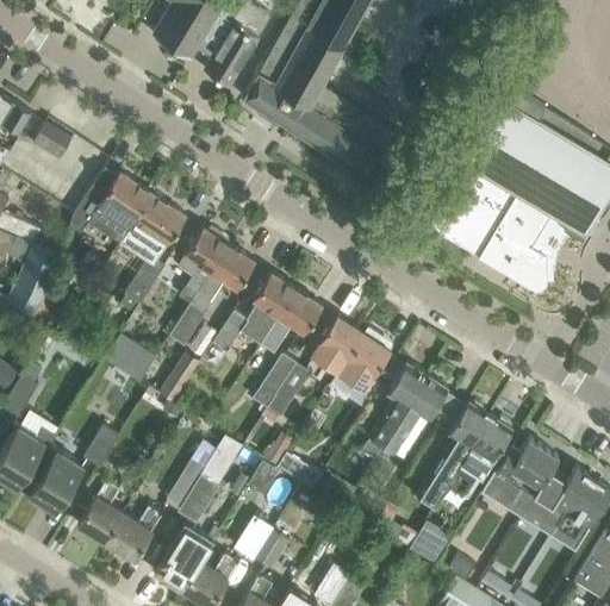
[(191,57),(200,41),(225,0),(170,0),(173,1),(153,35),(191,57)]
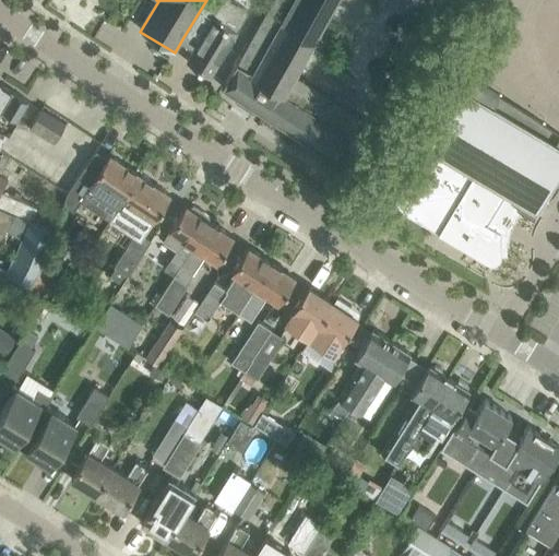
[(187,64),(210,79),(250,14),(226,0),(206,0),(183,37),(198,46),(187,64)]
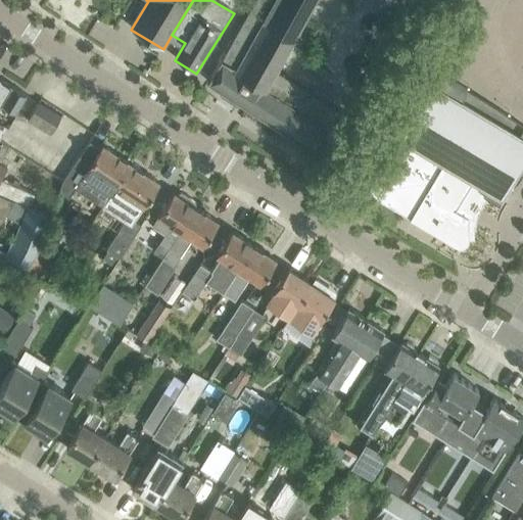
[(238,103),(239,104),(315,152),(329,130),(266,89),(315,0),(256,0),(223,61),(222,61),(207,84),(222,93),(223,94),(238,103)]
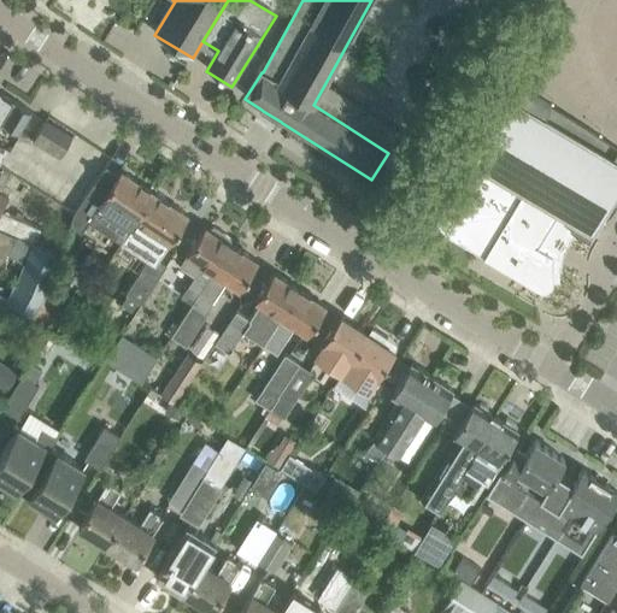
[(616,192),(616,152),(515,88),(471,161),(482,169),(454,216),(446,212),(435,229),(433,228),(432,229),(538,292),(540,292),(541,293),(542,293),(545,293),(546,292),(547,292),(548,290),(550,290),(551,289),(552,288),(552,287),(552,284),(553,283),(553,260),(553,259),(552,258),(551,257),(550,257),(554,248),(558,251),(571,230),(588,241),(616,192)]
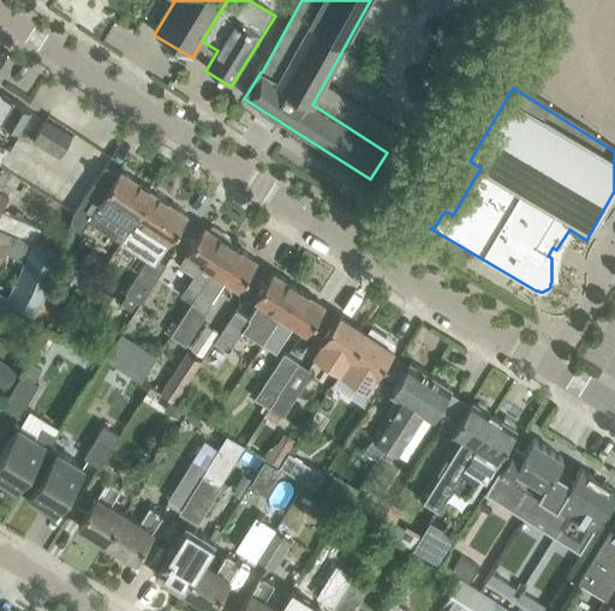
[(0,169),(1,171),(30,114),(15,103),(0,94),(0,169)]
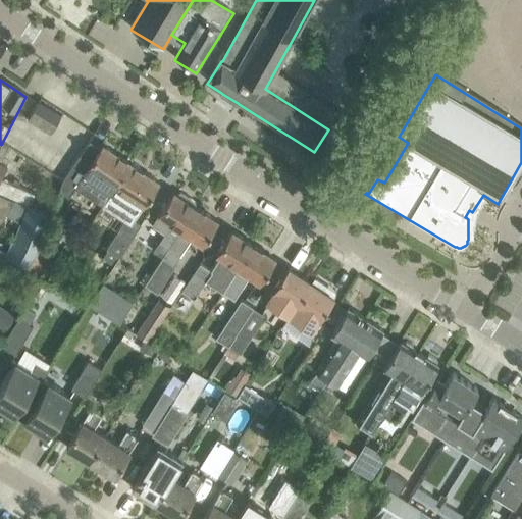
[(38,104),(28,121),(50,136),(61,118),(38,104)]
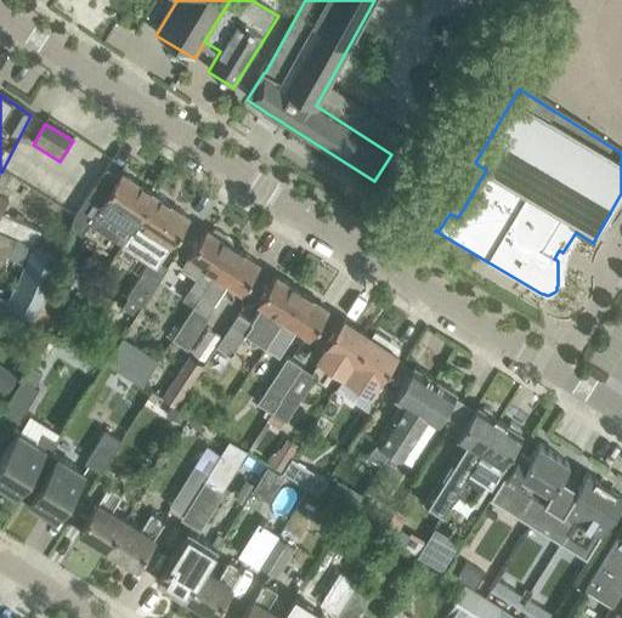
[(156,198),(122,175),(107,197),(94,188),(68,227),(80,237),(89,225),(123,248),(156,198)]
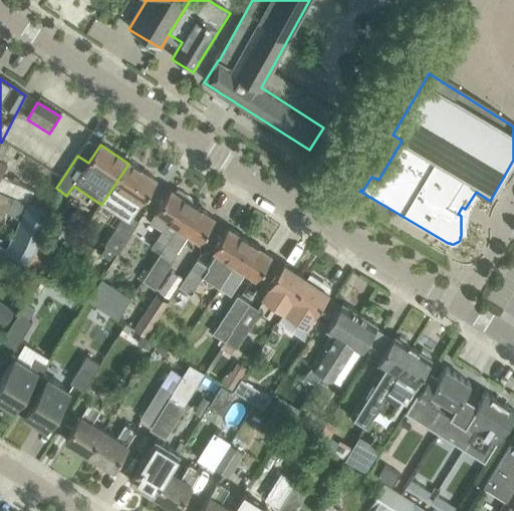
[(132,220),(157,182),(129,164),(101,205),(122,219),(130,224),(132,220)]
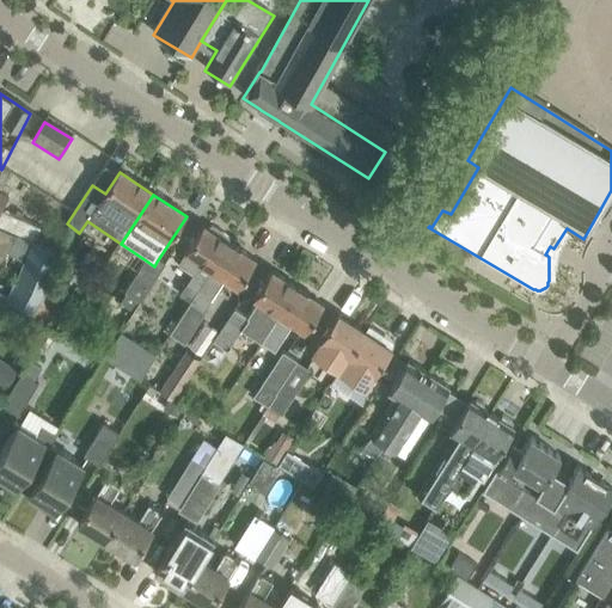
[(0,217),(0,231),(35,247),(43,228),(4,210),(0,217)]
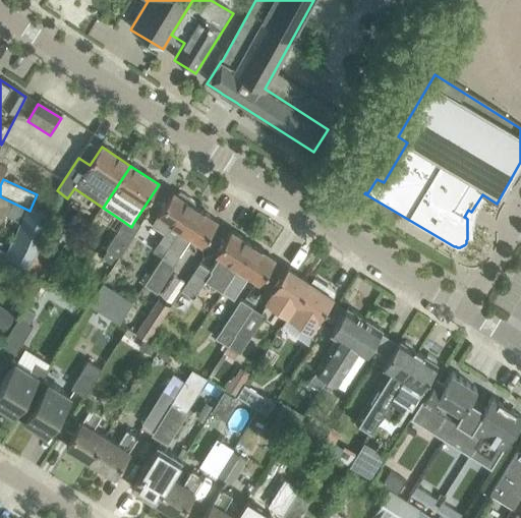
[(196,210),(194,208),(194,204),(180,194),(176,196),(173,194),(152,227),(165,236),(154,253),(163,259),(168,250),(196,210)]
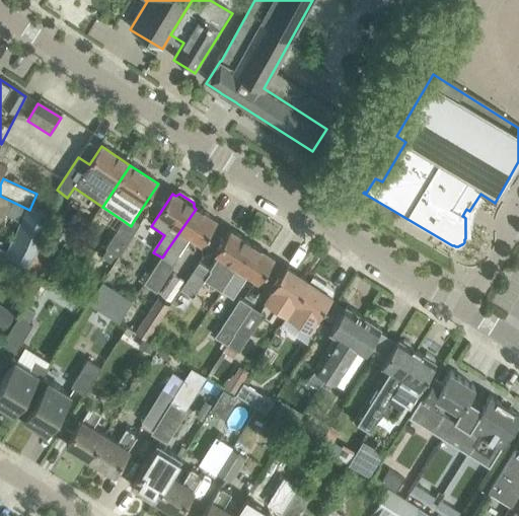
[(49,218),(29,210),(0,196),(0,225),(1,226),(7,217),(19,222),(14,234),(39,247),(49,218)]
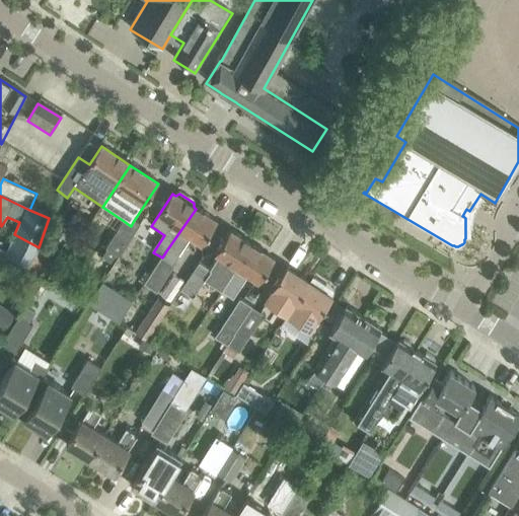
[(201,246),(217,222),(196,209),(167,249),(162,258),(151,276),(156,279),(159,275),(163,278),(172,265),(173,266),(191,240),(201,246)]
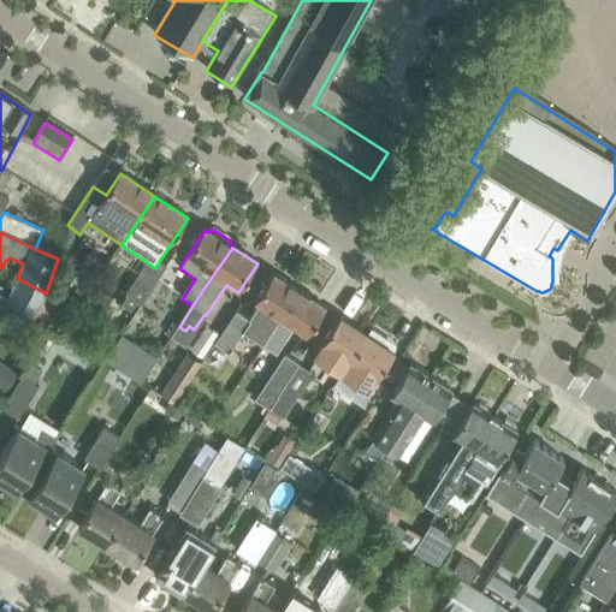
[(137,304),(141,307),(166,268),(158,263),(155,268),(147,262),(125,296),(128,297),(120,307),(131,314),(137,304)]
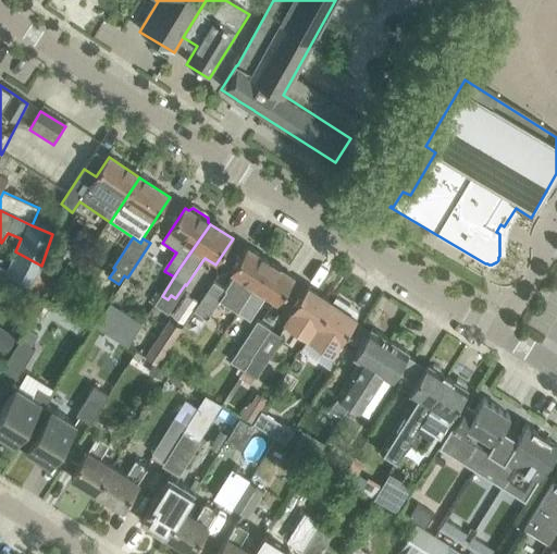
[(237,314),(271,265),(247,248),(231,273),(235,275),(225,291),(227,292),(220,303),(237,314)]
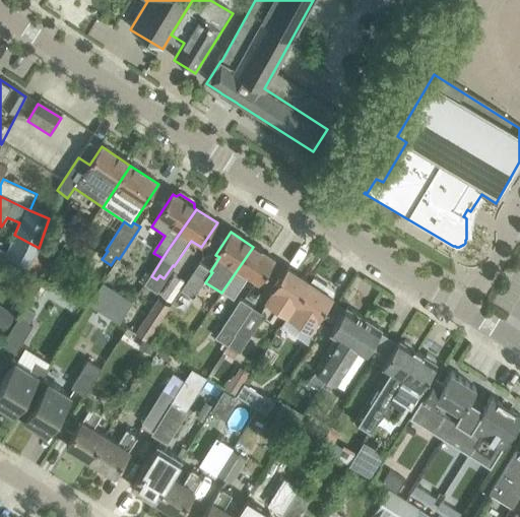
[(38,251),(39,248),(14,235),(13,239),(4,256),(28,269),(38,251)]
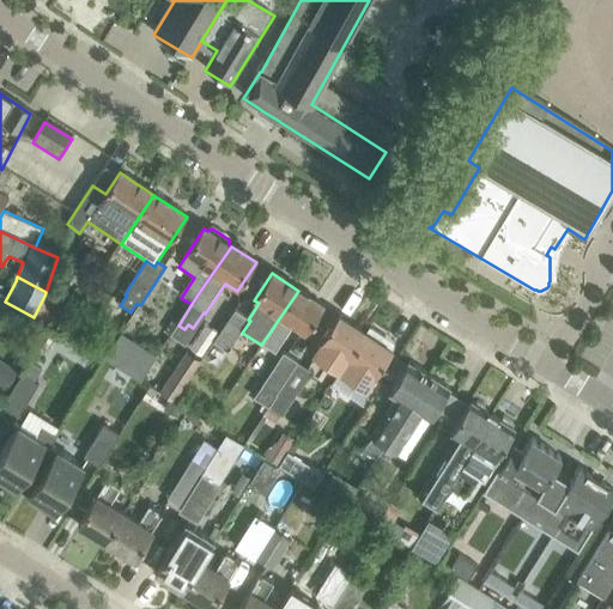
[(305,335),(323,308),(298,291),(261,345),(275,354),(293,328),(305,335)]
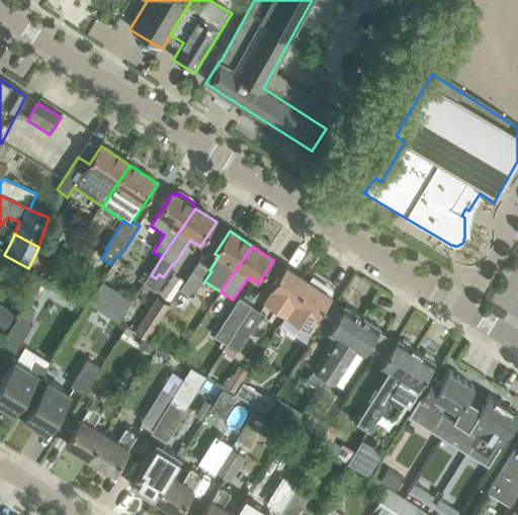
[(199,263),(180,291),(192,299),(204,281),(211,271),(209,270),(199,263)]
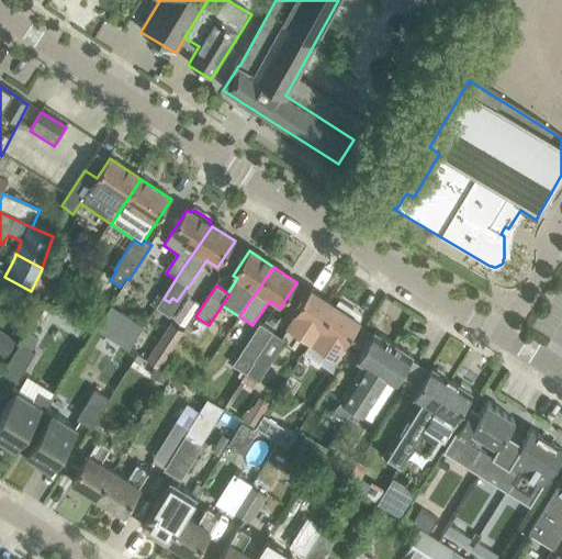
[(335,308),(310,291),(289,324),(301,332),(313,341),(335,308)]
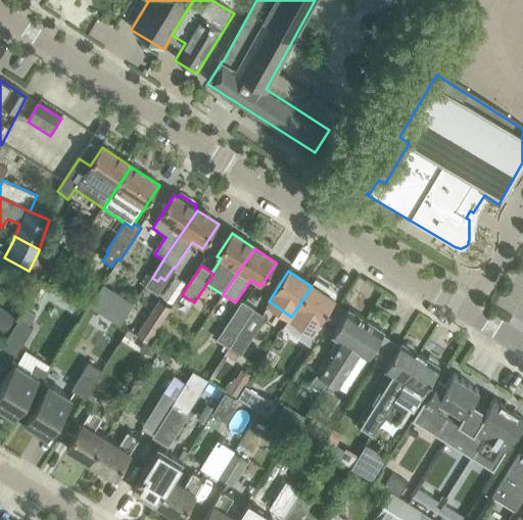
[(291,317),(315,332),(335,301),(325,295),(329,290),(315,281),(312,286),(291,317)]
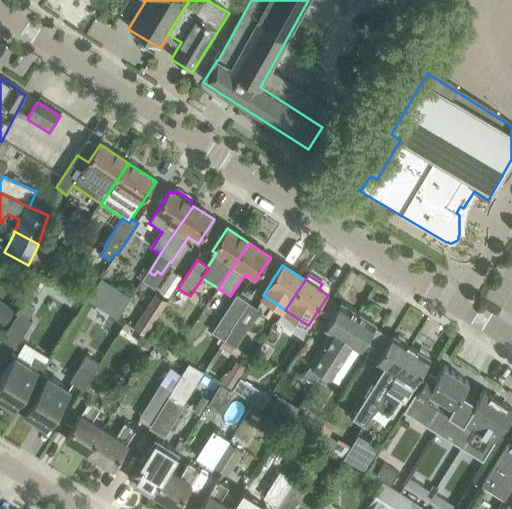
[(101,280),(87,301),(117,320),(131,300),(101,280)]
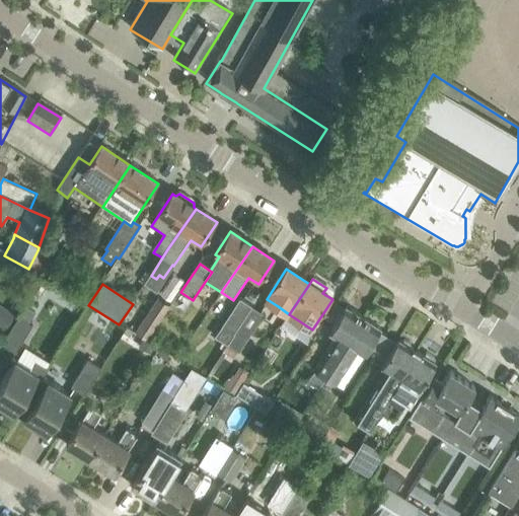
[(157,298),(134,334),(147,343),(170,307),(157,298)]
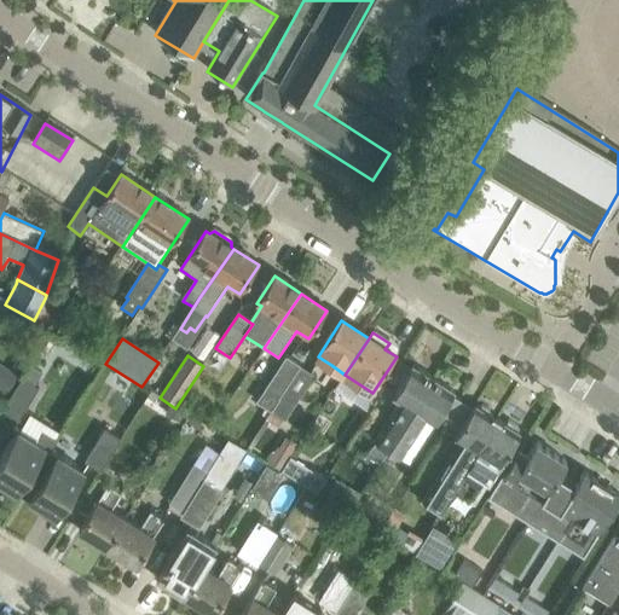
[(271,413),(301,367),(285,358),(256,402),(271,413)]
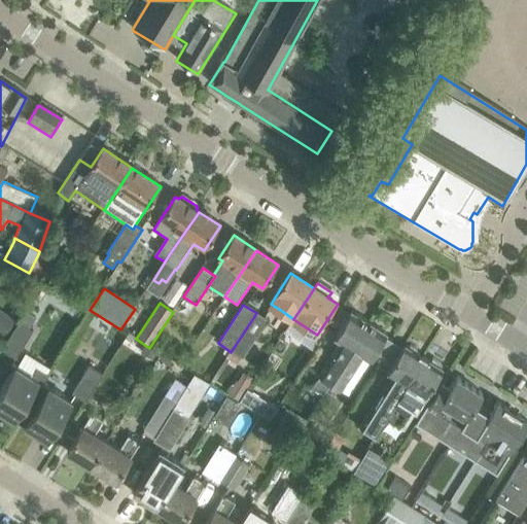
[(27,312),(21,322),(31,328),(37,318),(27,312)]
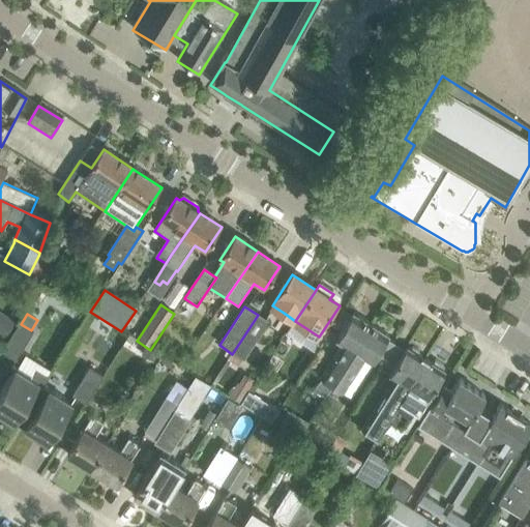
[(269,323),(258,315),(232,354),(242,360),(244,361),(269,323)]
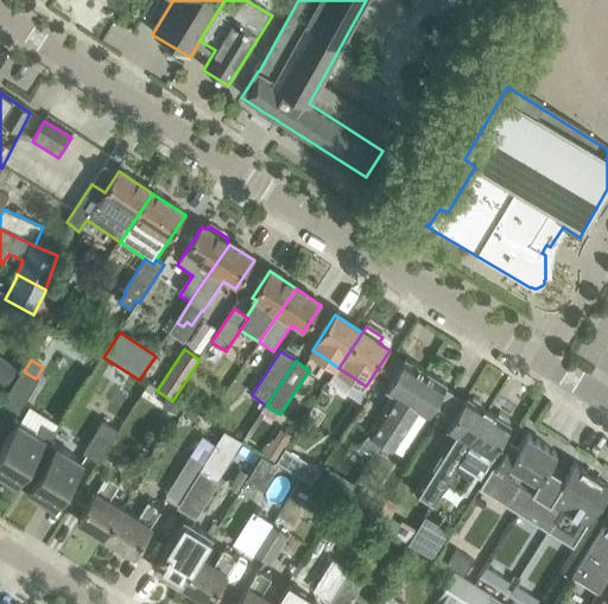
[(373,457),(381,444),(425,374),(405,361),(385,393),(392,398),(360,449),(373,457)]
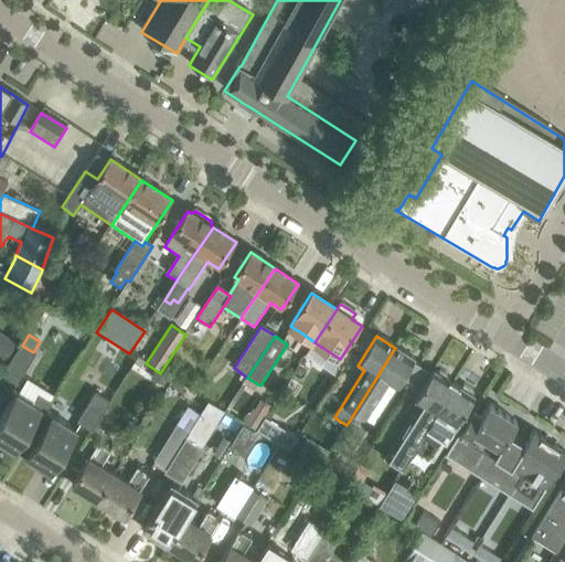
[(22,346),(19,345),(1,374),(16,384),(34,353),(33,352),(22,346)]
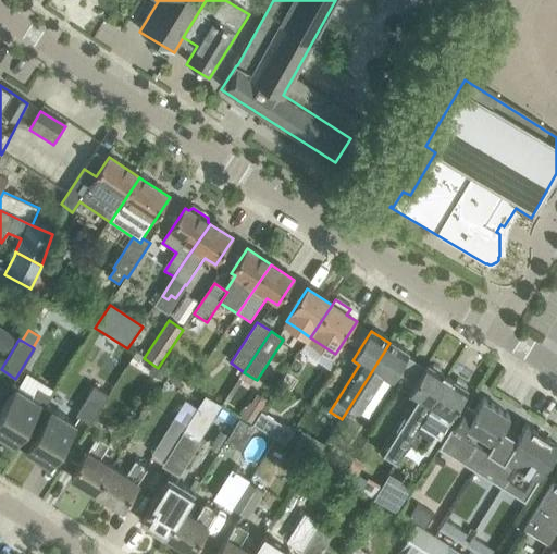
[(390,384),(409,355),(390,343),(349,407),(362,416),(385,381),(390,384)]
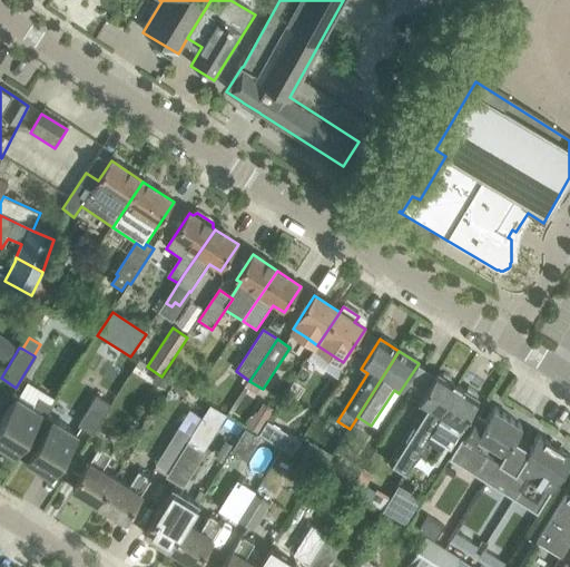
[(157,375),(151,384),(161,391),(167,382),(157,375)]
